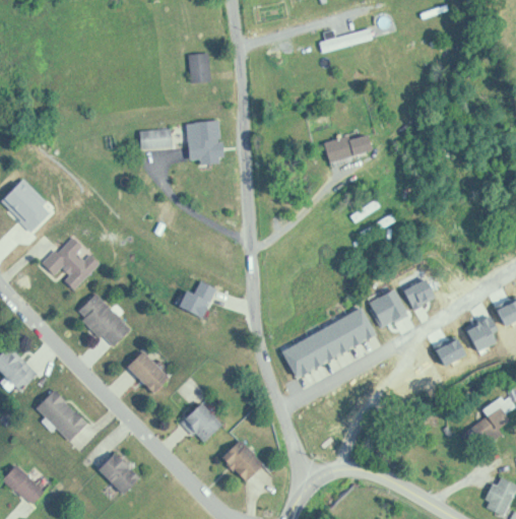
[(211,81),(208,53),(188,55),(192,84),(211,81)]
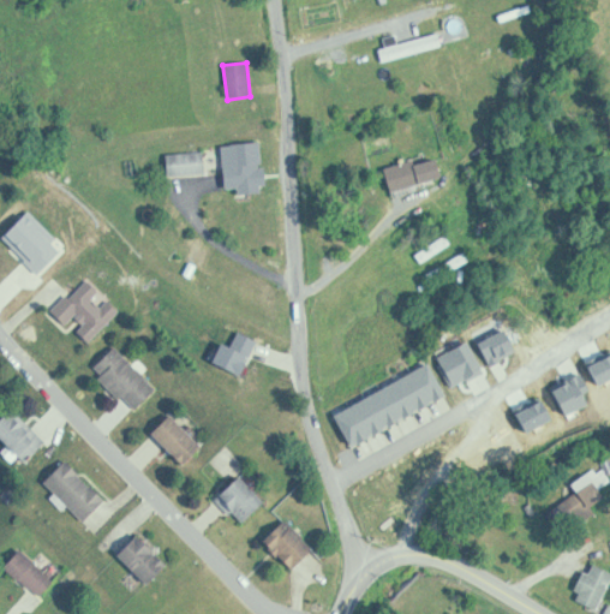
[(231,144),(232,166),(223,166),(225,194),(265,191),(263,143),(231,144)]
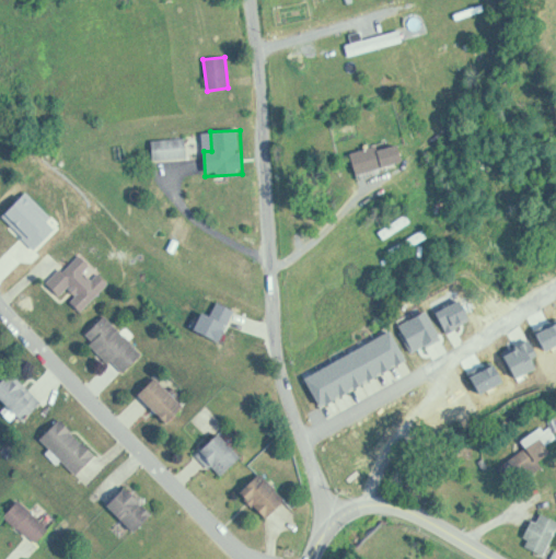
[(152,140),(152,160),(185,160),(185,140),(152,140)]
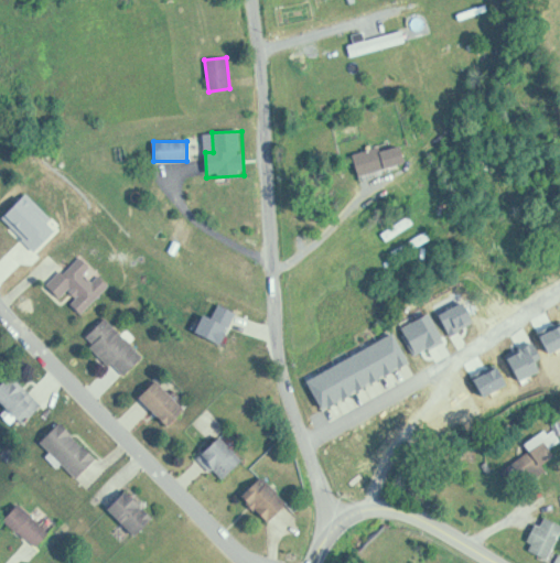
[(388,147),(353,155),(359,177),(395,168),(388,147)]
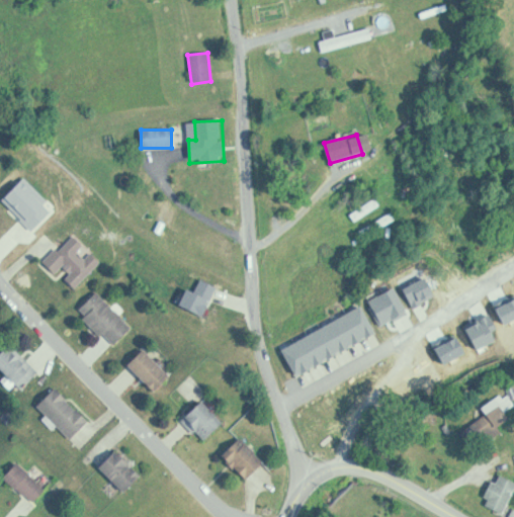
[(396,219),(392,211),(360,231),(364,238),(396,219)]
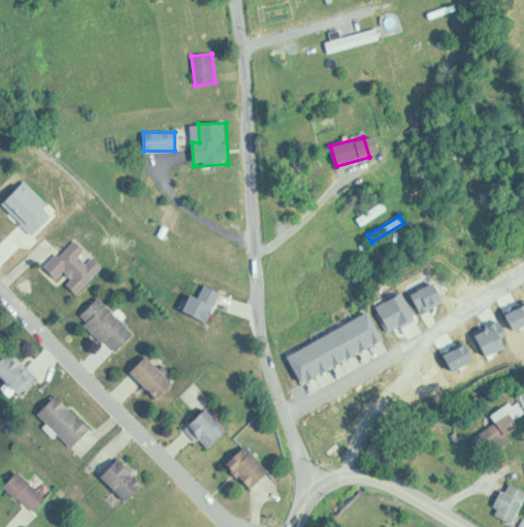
[(59,278),(76,294),(101,266),(72,240),(46,269),(58,280),(59,278)]
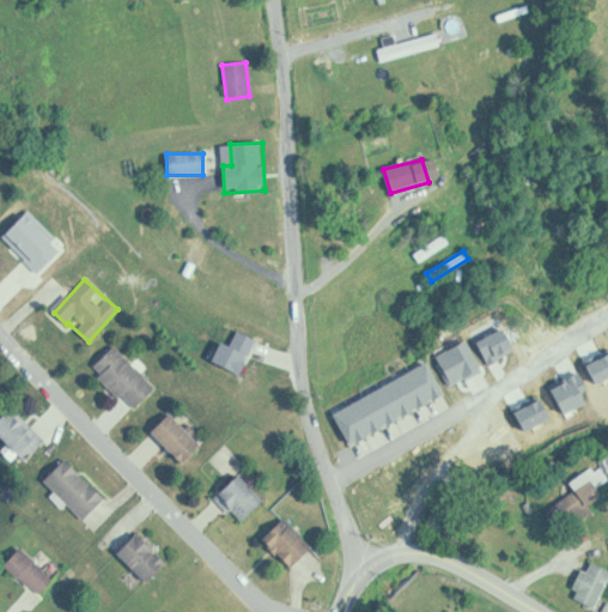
[(216,345),(218,371),(250,368),(247,335),(232,337),(232,344),(216,345)]
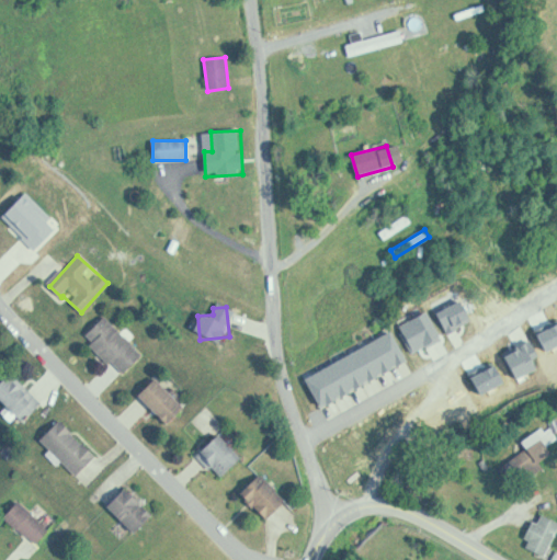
[(141,355),(103,317),(83,338),(122,375),(141,355)]
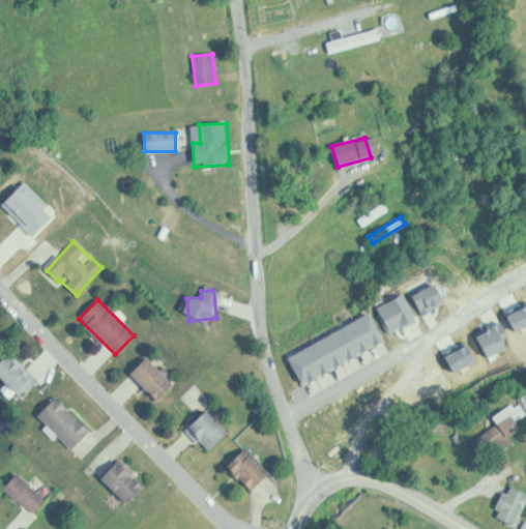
[(38,382),(9,353),(0,362),(0,377),(22,399),(38,382)]
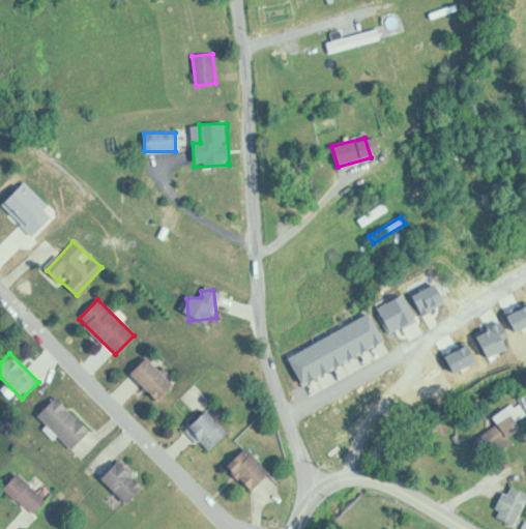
[(122,374),(129,366),(140,358),(166,385),(147,401),(122,374)]
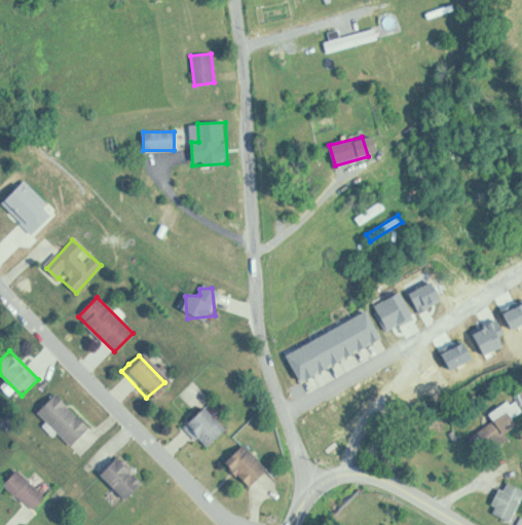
[(71,447),(89,428),(54,394),(36,413),(71,447)]
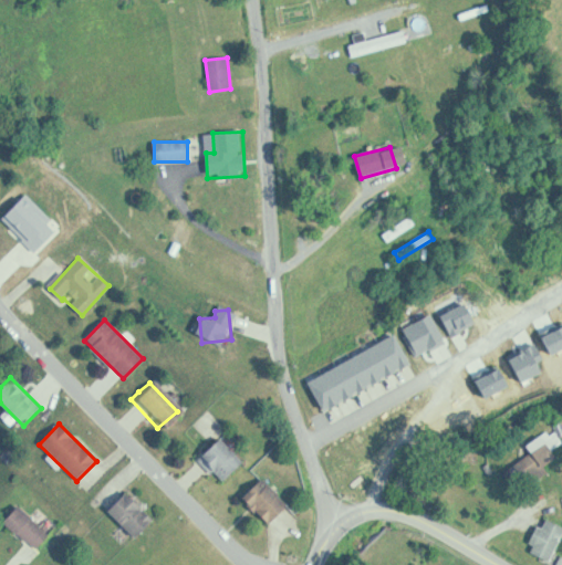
[(531,452),(506,471),(519,490),(545,470),(542,467),(555,457),(551,449),(555,446),(545,431),(527,445),(531,452)]
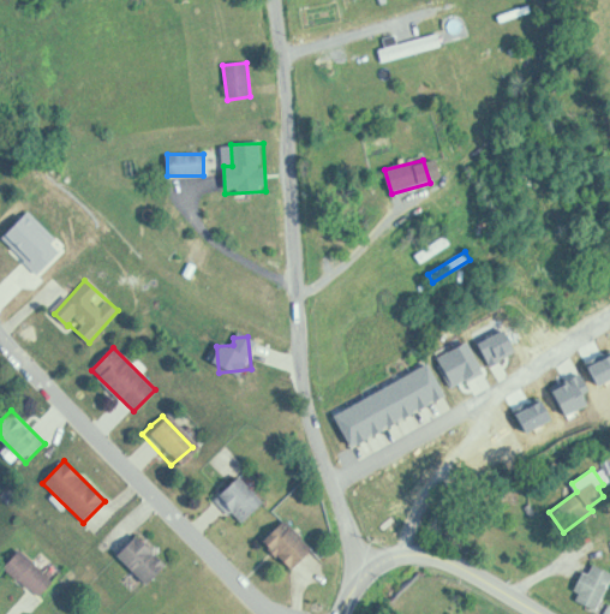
[(207,499),(220,486),(233,477),(253,504),(234,525),(207,499)]
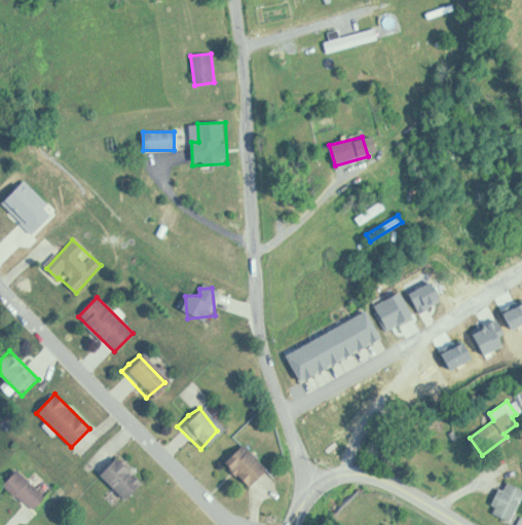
[(268,470),(243,446),(225,464),(251,488),(268,470)]
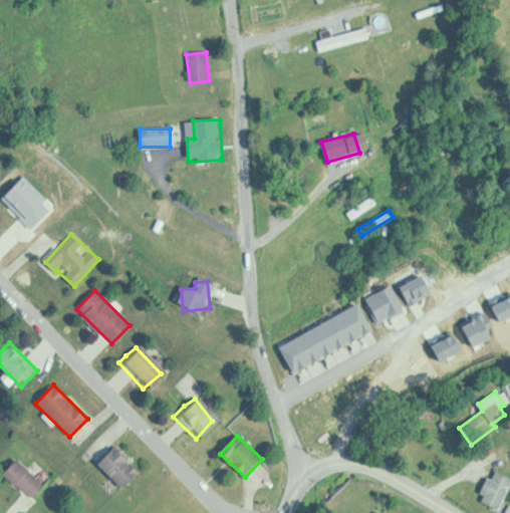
[(89,463),(116,490),(133,473),(109,446),(89,463)]
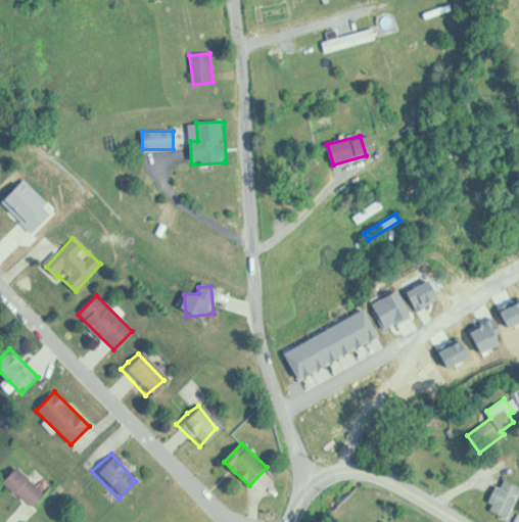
[(45,494),(17,468),(3,482),(32,509),(45,494)]
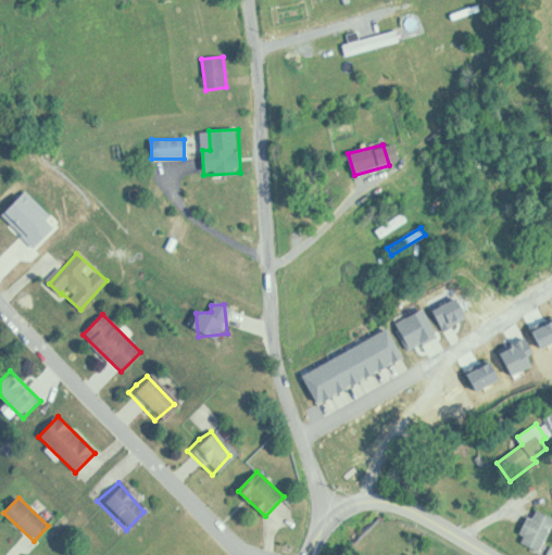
[(529,509),(550,518),(534,553),(515,544),(516,535),(512,534),(519,517),(526,519),(529,509)]
